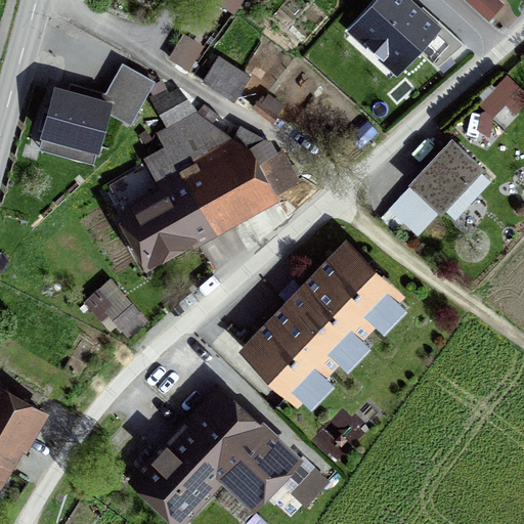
[(213,0),(235,13),(243,0),(213,0)]
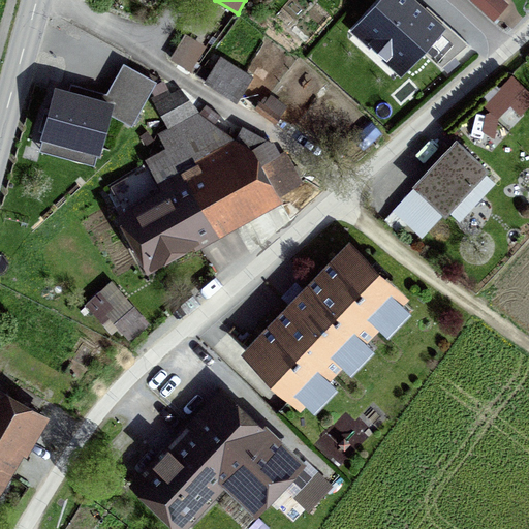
[(445,29),(413,0),(378,0),(350,32),(401,78),(445,29)]
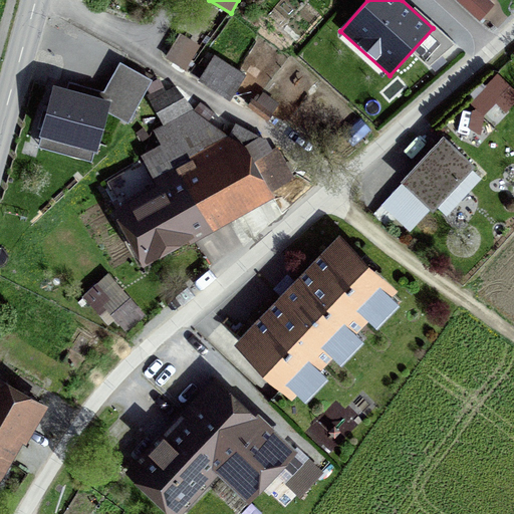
[(215,55),(200,77),(227,95),(242,73),(215,55)]
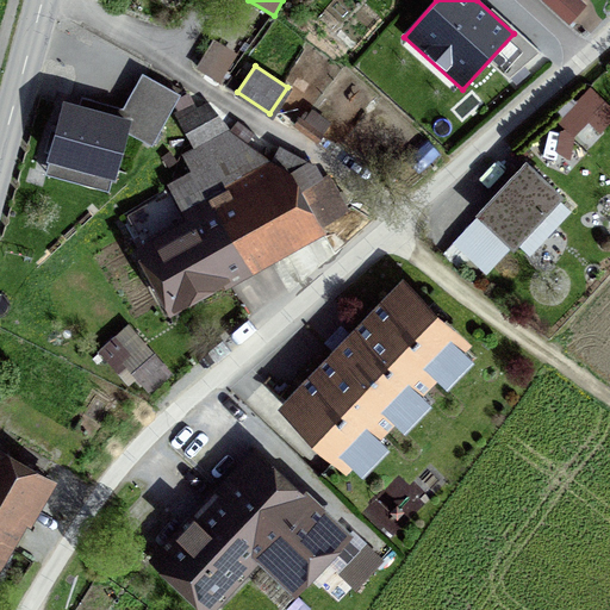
[(123,118),(67,103),(54,154),(117,174),(126,130),(153,143),(163,125),(130,109),(123,118)]
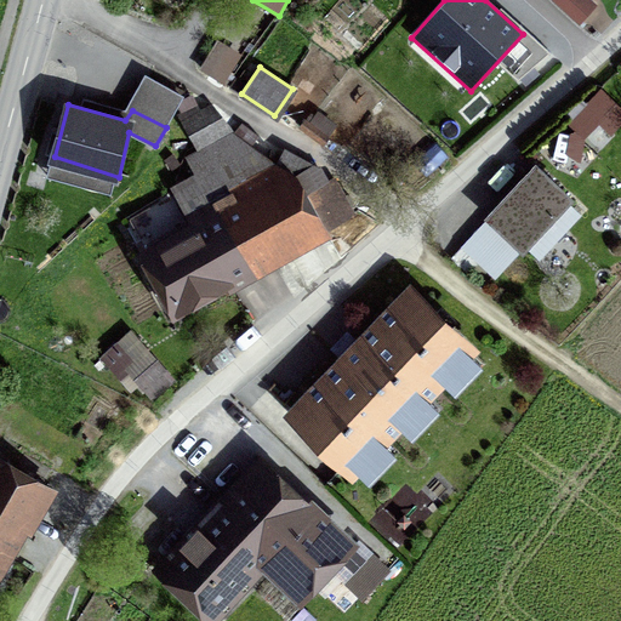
[(198,227),(146,256),(177,315),(355,216),(336,180),(324,187),(312,164),(285,148),(277,164),(208,106),(186,117),(201,149),(191,157),(198,175),(175,188),(198,227)]
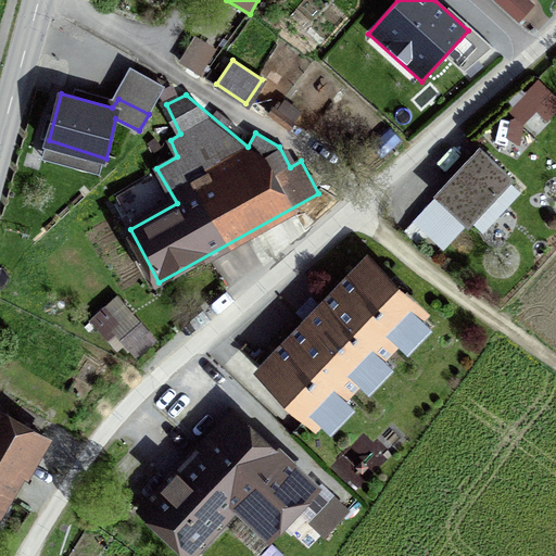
[(478,150),(440,193),(470,220),(509,176),(478,150)]
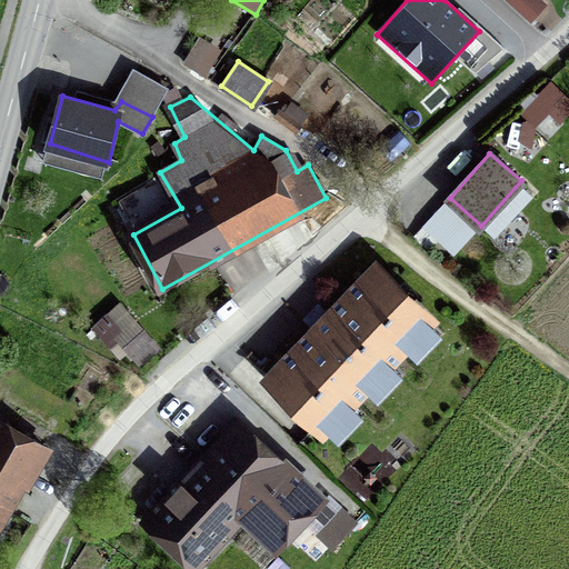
[(446,205),(425,226),(453,253),(473,232),(446,205)]
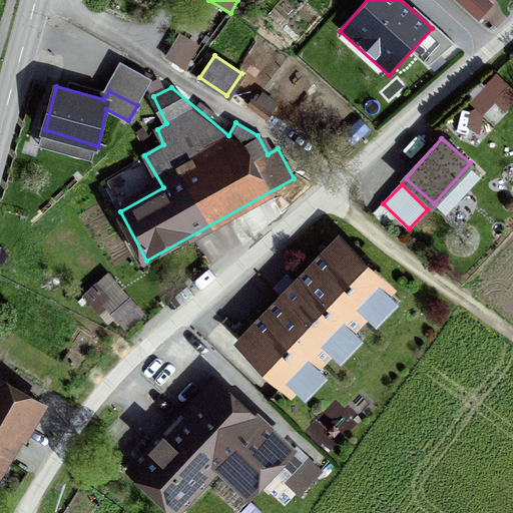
[(340,238),(241,341),(291,388),(389,286),(340,238)]
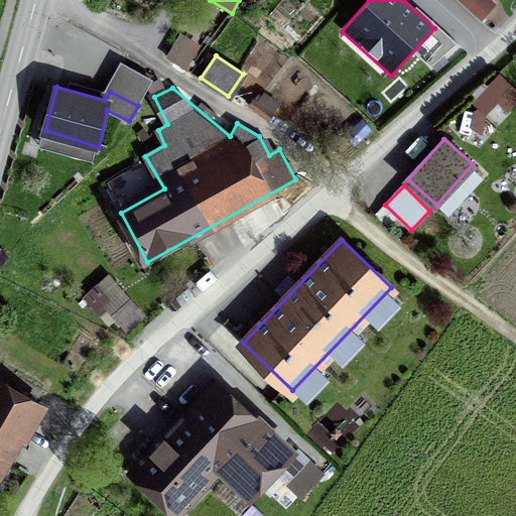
[(0,366),(0,476),(46,393),(0,366)]
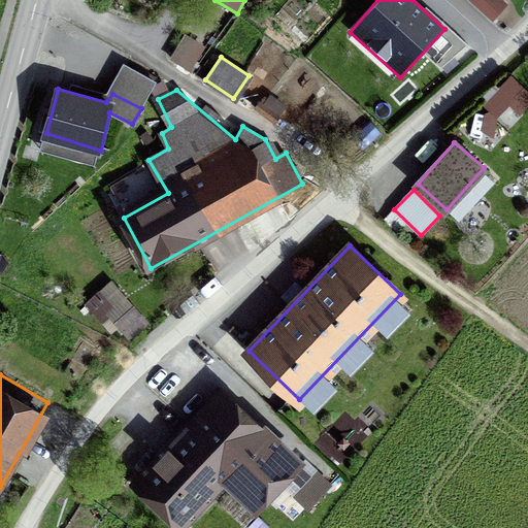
[(287,453),(221,393),(138,484),(179,522),(222,474),(246,497),(287,453)]
